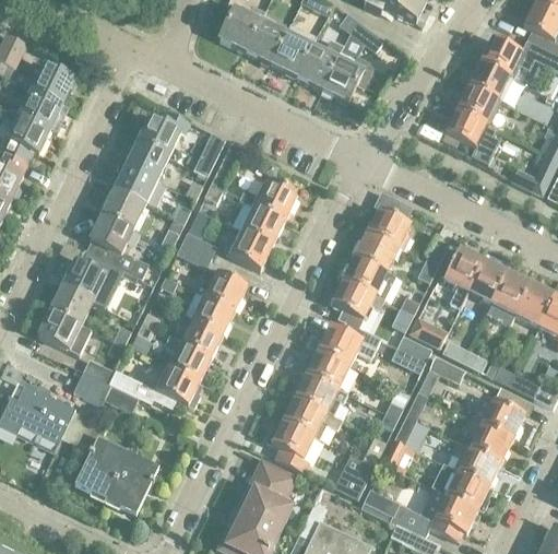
[(316,0),(312,8),(329,15),(335,3),(332,0),(316,0)]
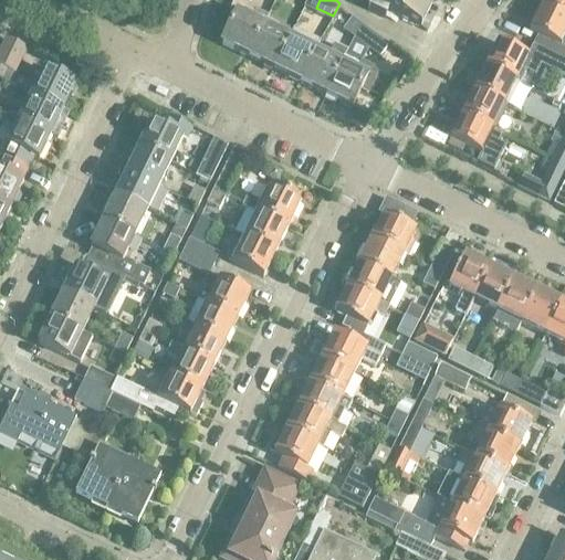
[(421,22),(432,0),(370,0),(368,4),(386,13),(388,7),(421,22)]
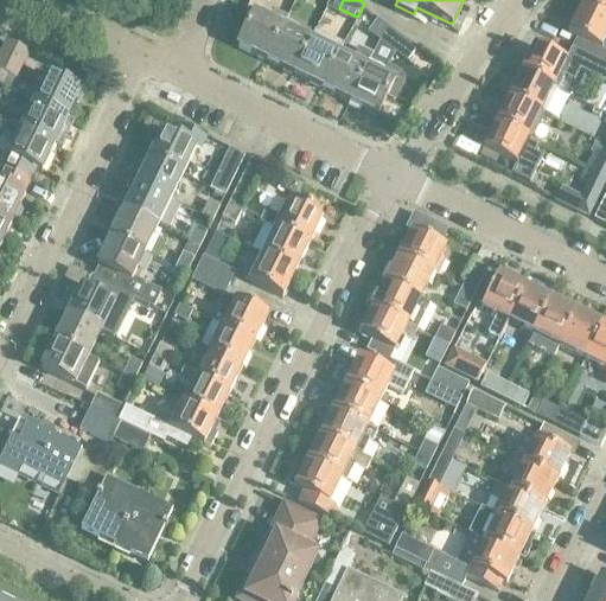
[(582,0),(581,1),(605,13),(605,0),(582,0)]
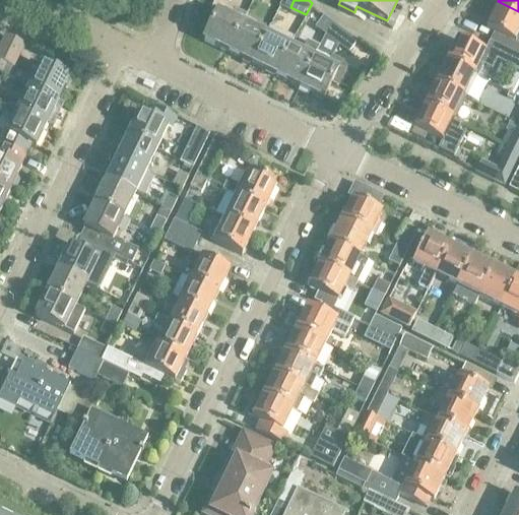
[(518,11),(498,1),(487,24),(495,28),(490,38),(518,52),(518,11)]
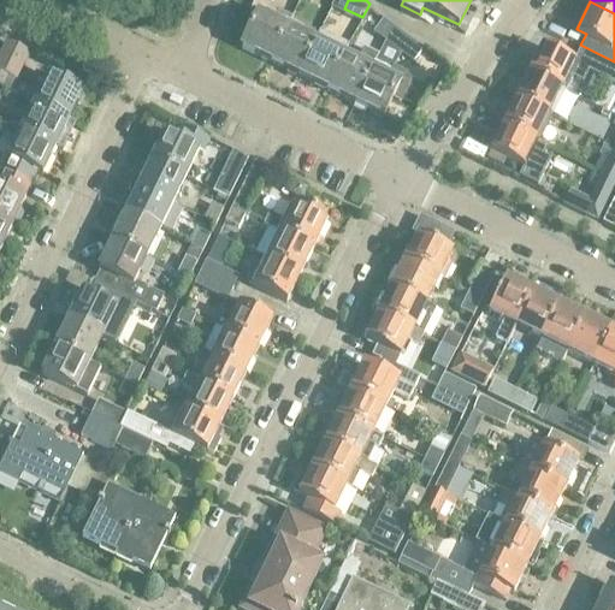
[(271,57),(290,17),(293,12),(278,4),(275,10),(260,3),(241,42),(271,57)]
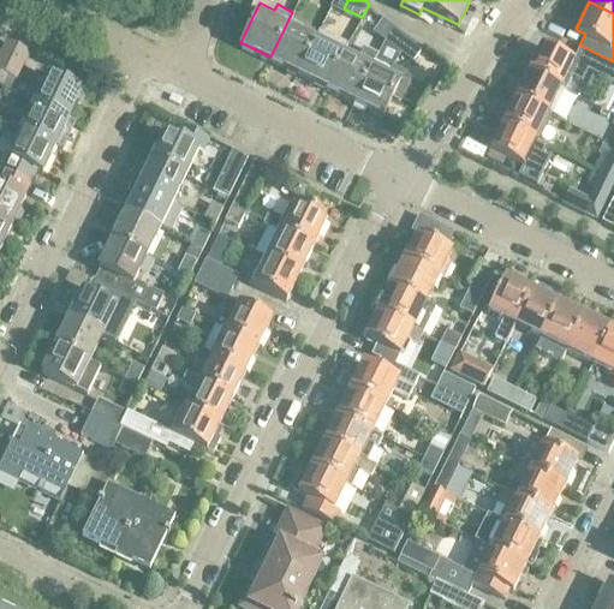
[(374,27),(385,36),(394,23),(382,15),(374,27)]
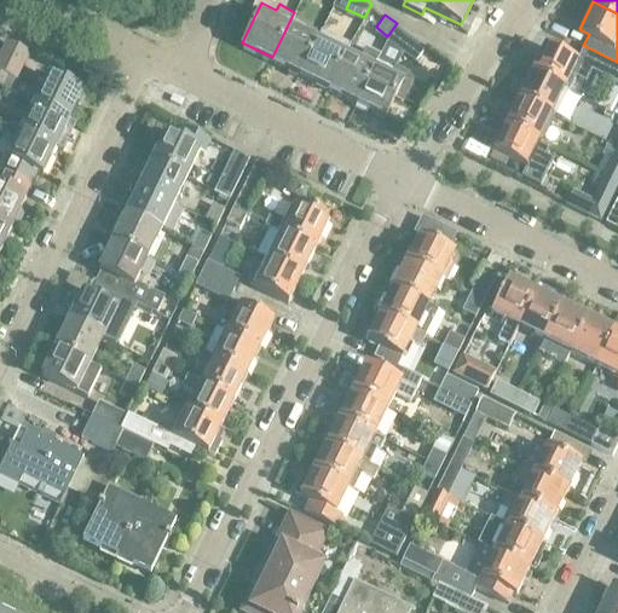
[(309,22),(305,28),(302,27),(305,24),(292,17),(272,57),(300,70),(321,28),(309,22)]
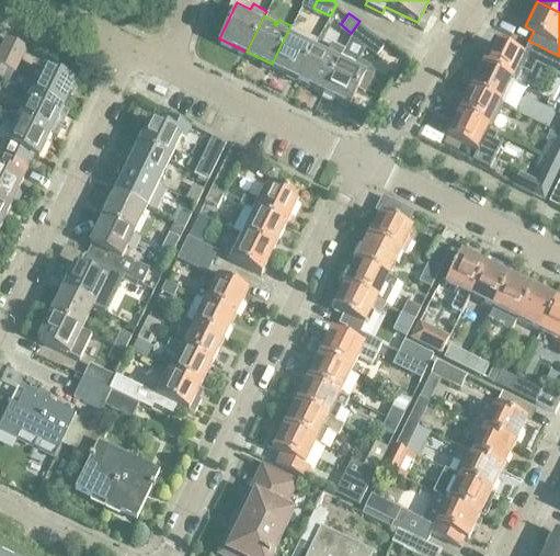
[(360,21),(351,33),(376,52),(386,40),(360,21)]
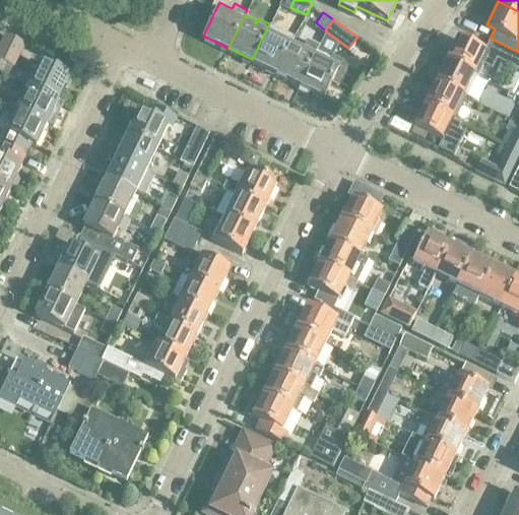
[(270,22),(269,23),(252,59),(275,71),(292,39),(295,34),(270,22)]
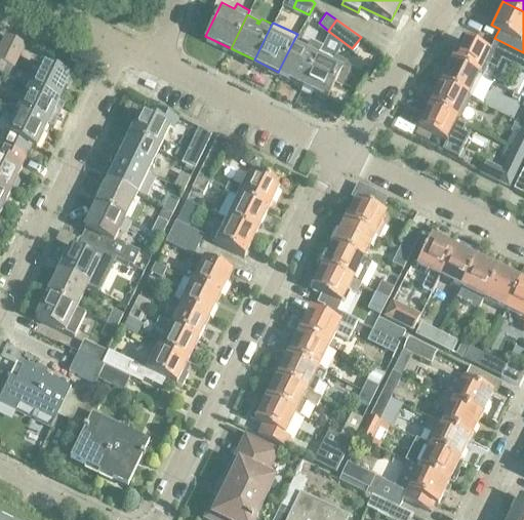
[(0,42),(0,69),(2,71),(6,62),(13,65),(26,41),(5,32),(0,42)]
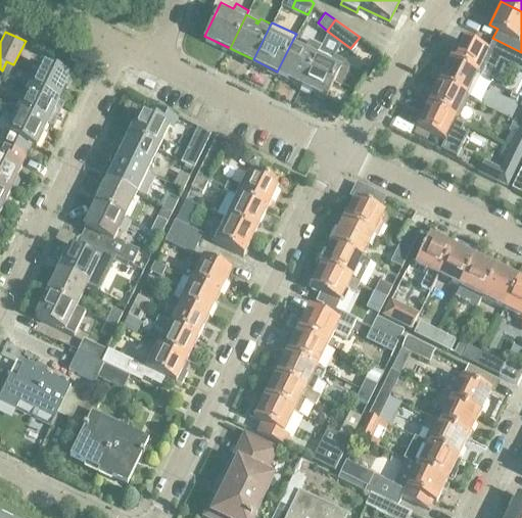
[(477,72),(483,59),(495,65),(500,56),(515,63),(521,52),(492,38),(487,48),(460,35),(449,57),(477,72)]
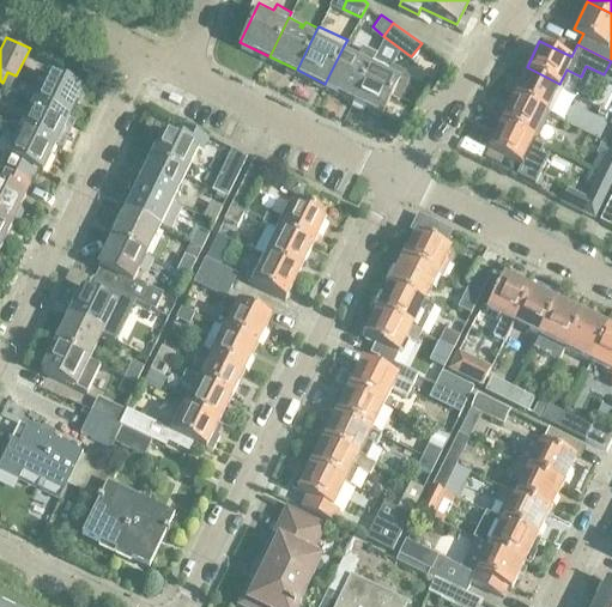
[(325,84),(353,97),(373,59),(377,49),(362,42),(357,52),(344,46),(325,84)]
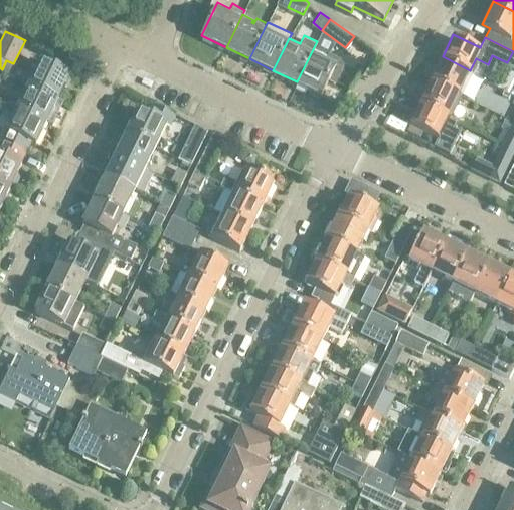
[(326,55),(313,49),(297,81),(321,94),(329,77),(335,80),(345,60),(328,51),(326,55)]
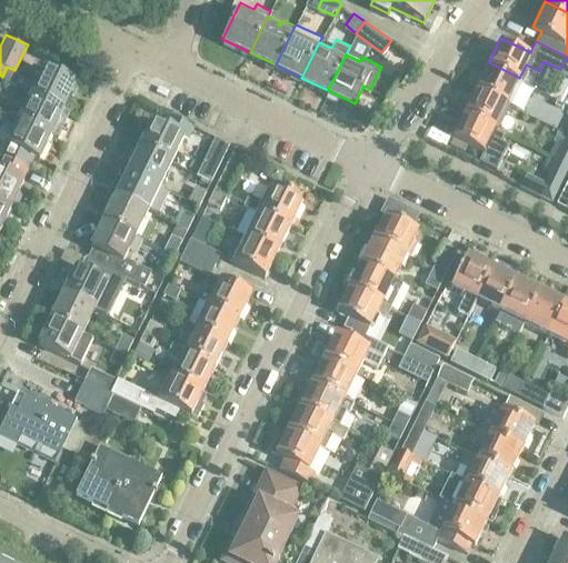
[(508,101),(519,78),(489,62),(477,87),(508,101)]
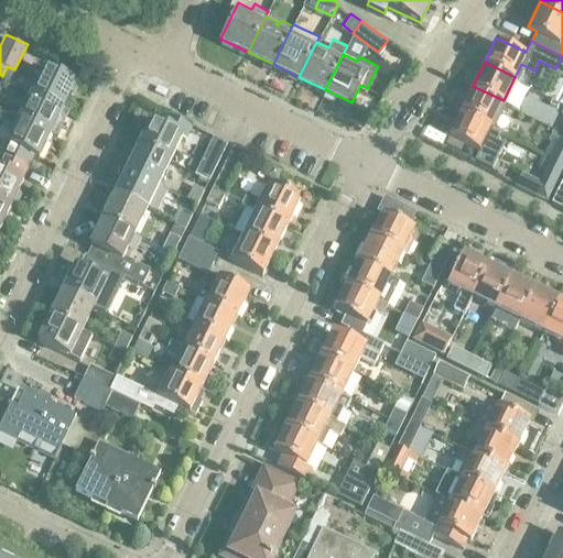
[(29,75),(23,86),(31,89),(64,106),(76,80),(44,64),(38,79),(29,75)]
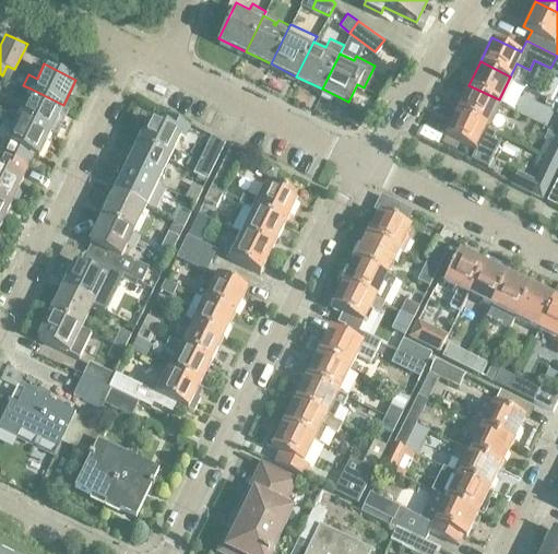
[(487,124),(499,99),(469,85),(456,108),(487,124)]
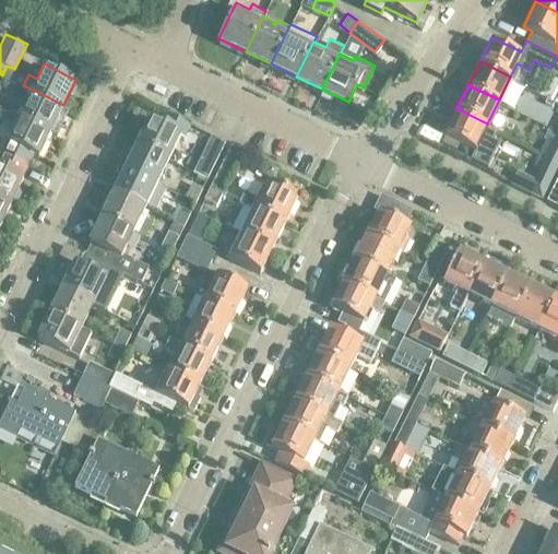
[(19,114),(51,129),(63,105),(31,89),(19,114)]
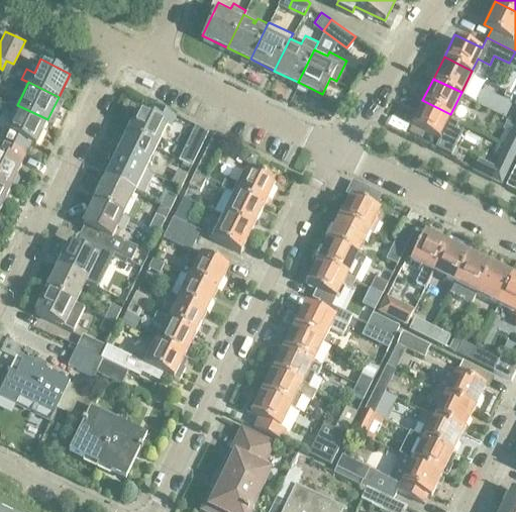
[(2,139),(25,150),(30,139),(35,142),(47,119),(17,105),(8,100),(4,110),(13,114),(5,128),(6,129),(2,139)]
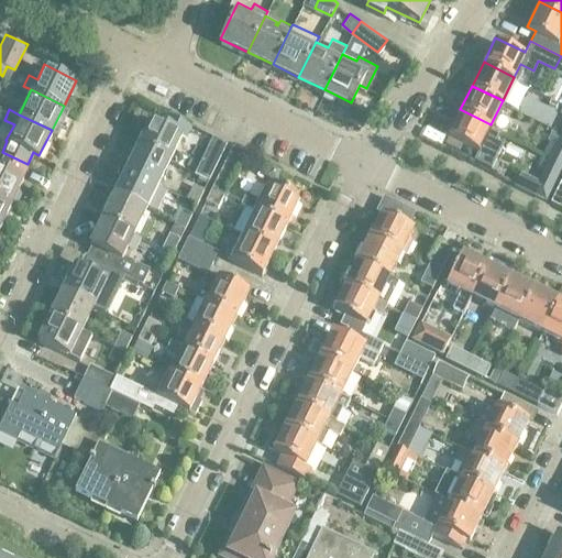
[(450,118),(444,131),(448,133),(448,134),(450,134),(447,140),(459,146),(462,141),(478,149),(491,124),(460,109),(454,120),(450,118)]
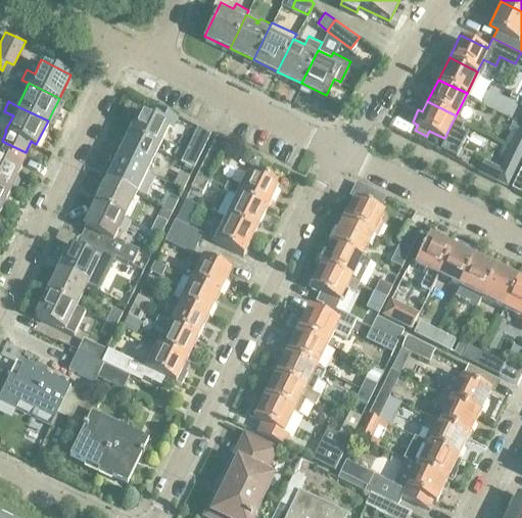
[(140,108),(129,132),(158,146),(170,124),(174,125),(178,115),(154,104),(150,113),(140,108)]
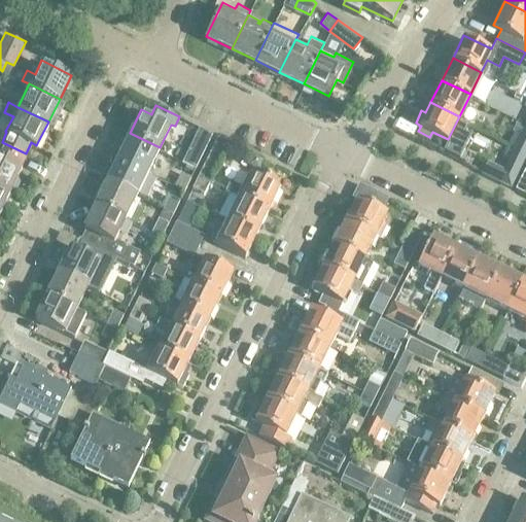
[(148,171),(160,147),(130,133),(118,155),(148,171)]
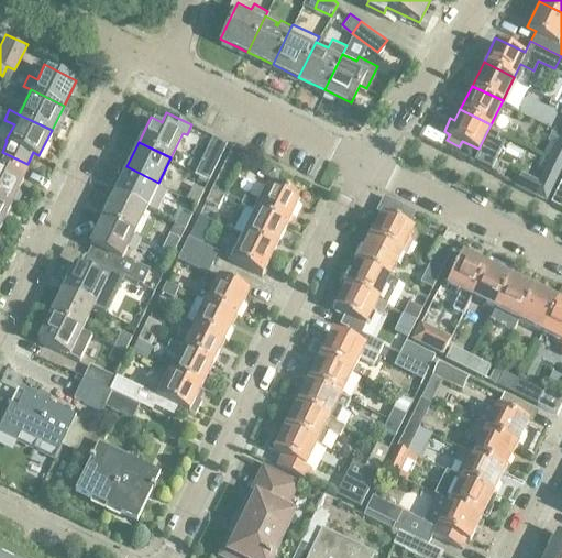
[(233,143),(228,154),(211,187),(223,193),(245,149),(233,143)]
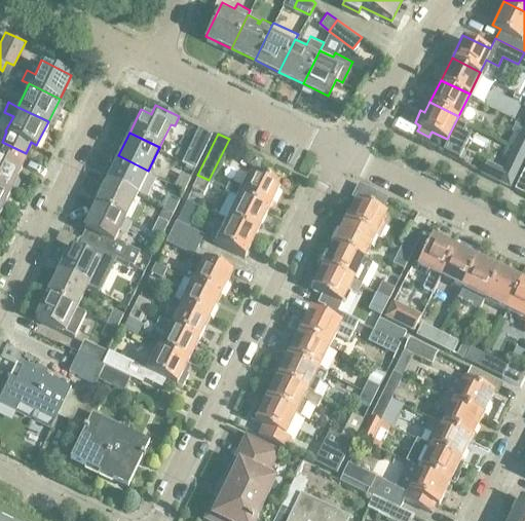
[(195,165),(207,142),(194,136),(182,159),(195,165)]
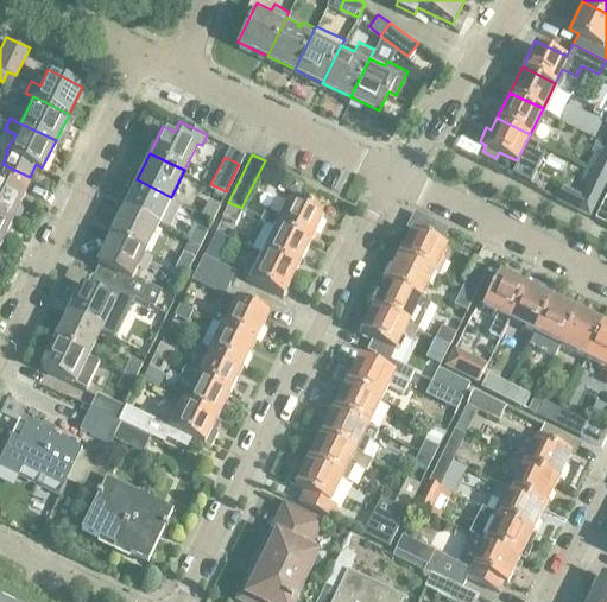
[(24,189),(30,177),(2,164),(0,168),(0,211),(12,217),(26,190),(24,189)]
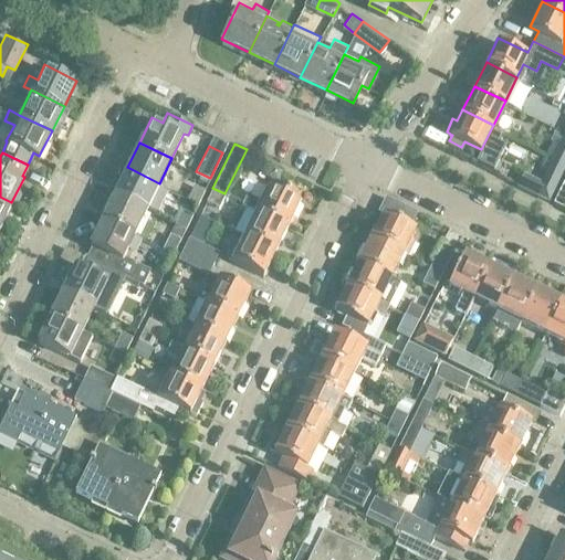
[(269,160),(267,167),(268,171),(274,175),(279,166),(269,160)]
